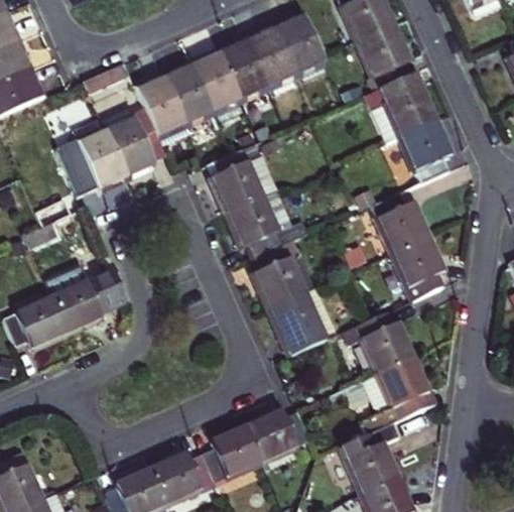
[(0,0),(0,15),(9,12),(4,0),(0,0)]
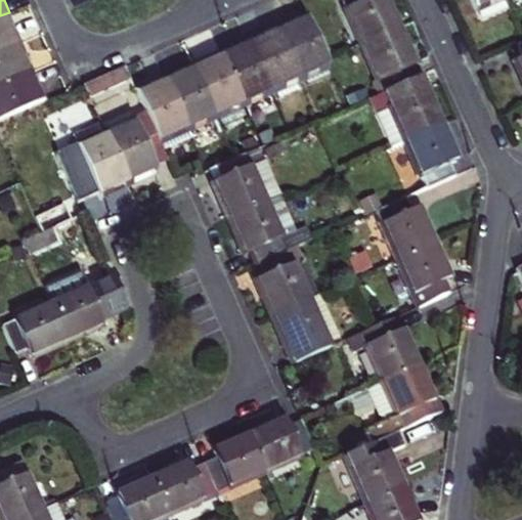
[(346,0),(363,41),(400,26),(392,7),(389,0),(346,0)]
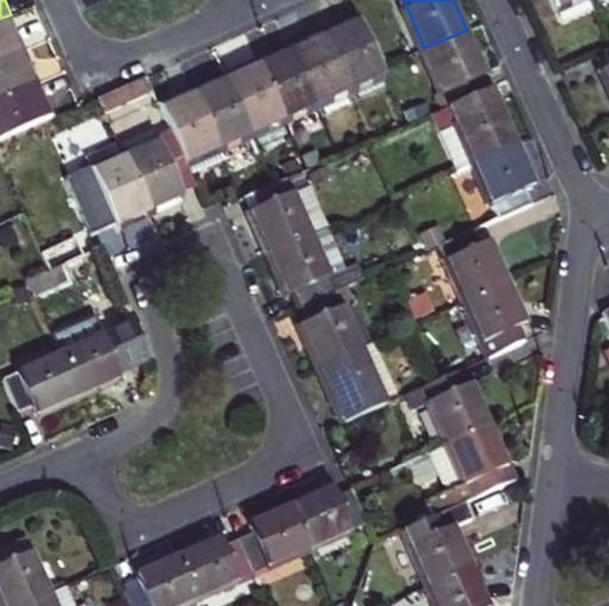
[(553,0),(557,6),(557,5),(563,19),(596,4),(594,0),(553,0)]
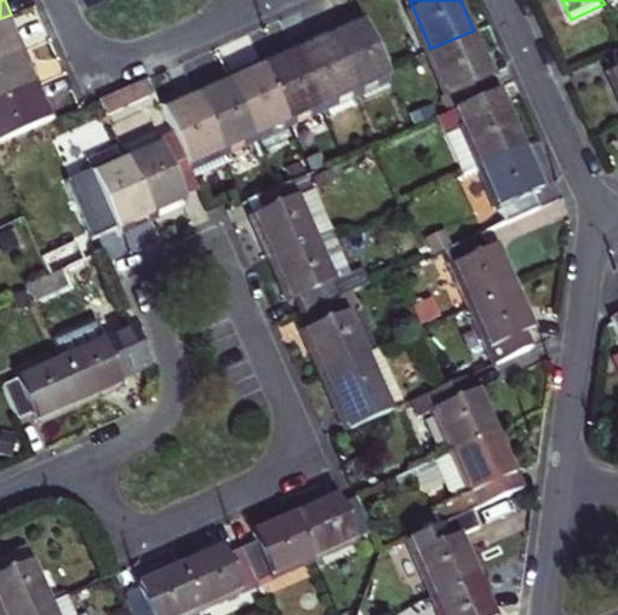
[(392,80),(387,67),(361,10),(345,17),(328,26),(359,96),(392,80)]
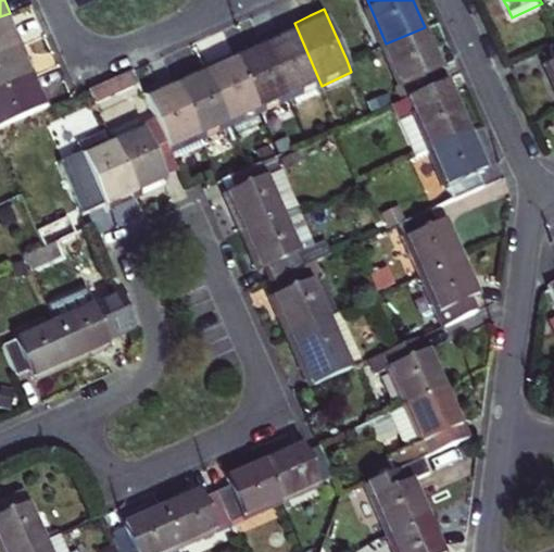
[(16,27),(10,13),(0,16),(0,52),(23,42),(16,27)]
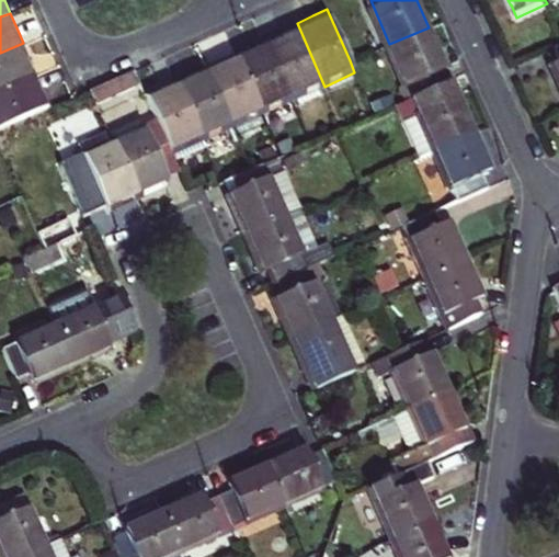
[(295,100),(324,87),(297,23),(282,30),(266,36),(292,92),(295,100)]
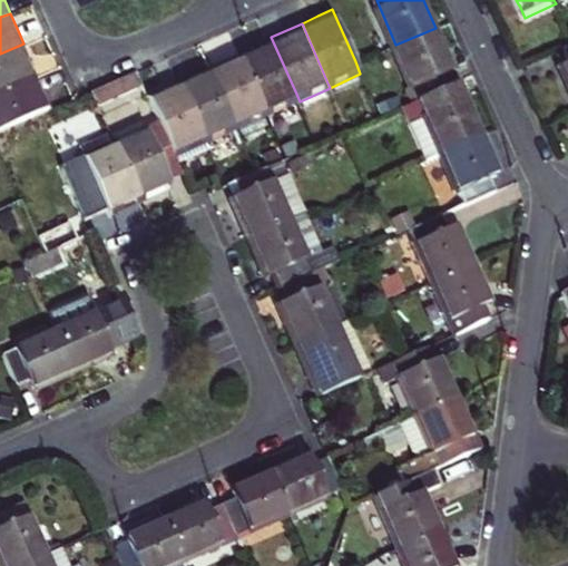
[(408,87),(412,99),(458,79),(447,54),(436,28),(395,45),(413,85),(408,87)]
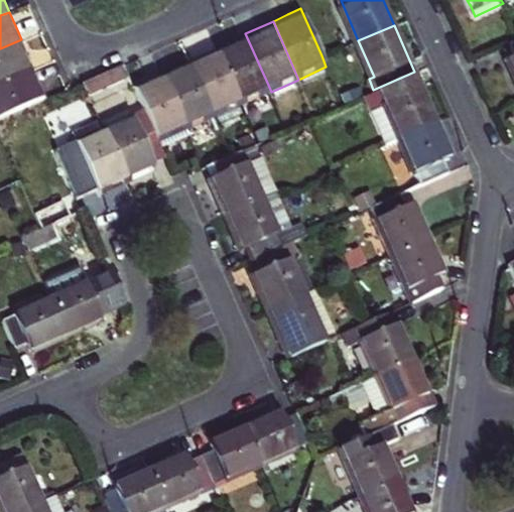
[(268,85),(245,33),(231,40),(218,46),(240,98),(268,85)]
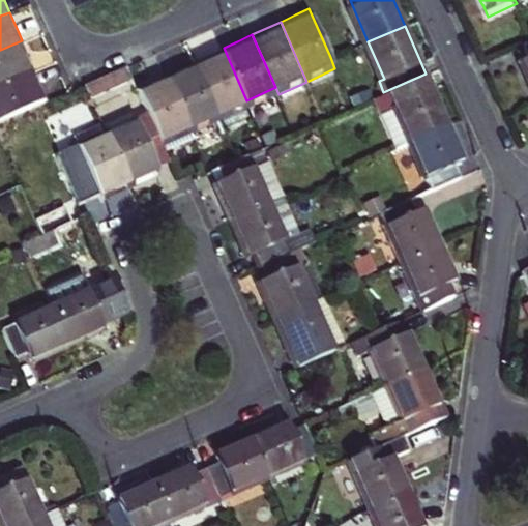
[(28,55),(22,40),(0,50),(0,84),(34,69),(28,55)]
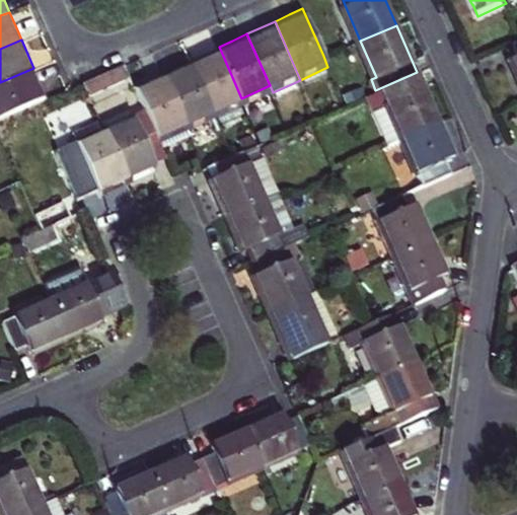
[(192,59),(214,111),(241,98),(219,47),(205,53),(192,59)]
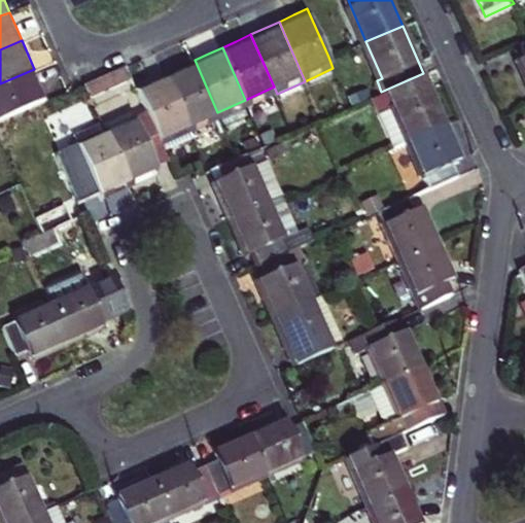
[(189,126),(217,112),(195,60),(180,66),(166,73),(178,99),(189,126)]
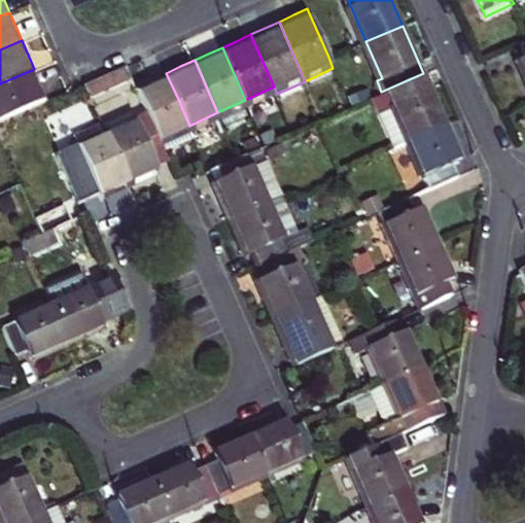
[(128,64),(85,82),(92,95),(133,77),(128,64)]
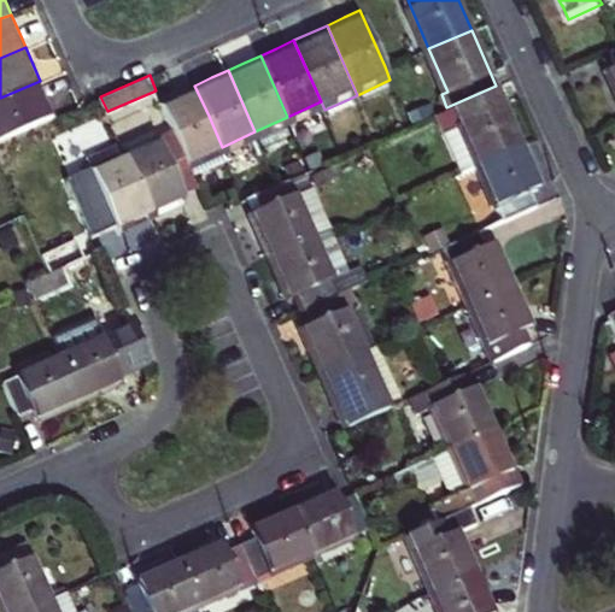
[(48,98),(40,81),(0,98),(0,139),(56,115),(48,98)]
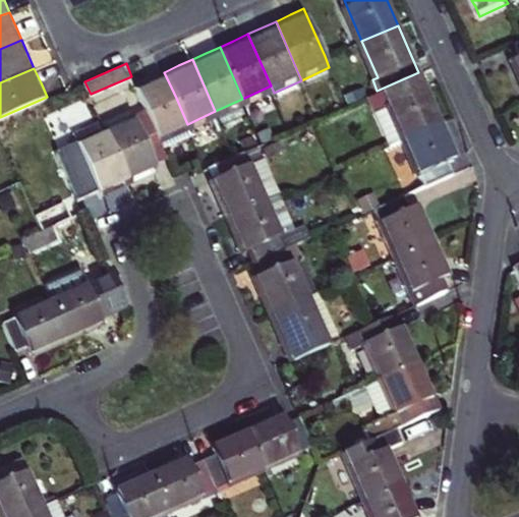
[(146,109),(159,137),(187,124),(176,98),(164,72),(150,78),(135,85),(146,109)]
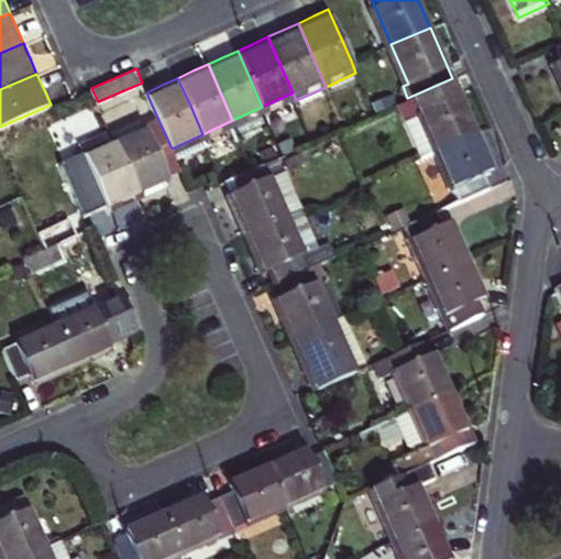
[(437,148),(475,131),(463,105),(452,78),(407,98),(398,102),(421,154),(437,148)]
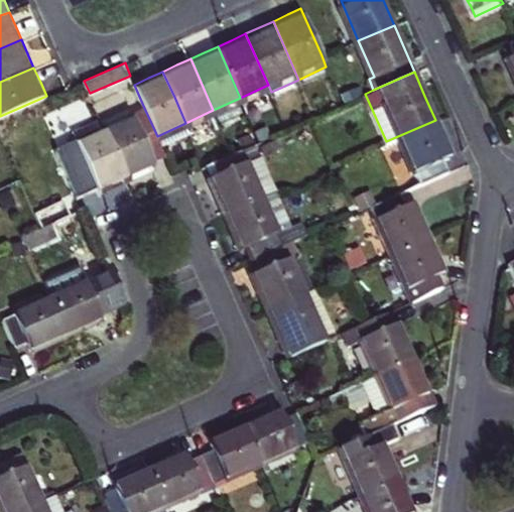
[(346,101),(364,93),(360,84),(342,91),(346,101)]
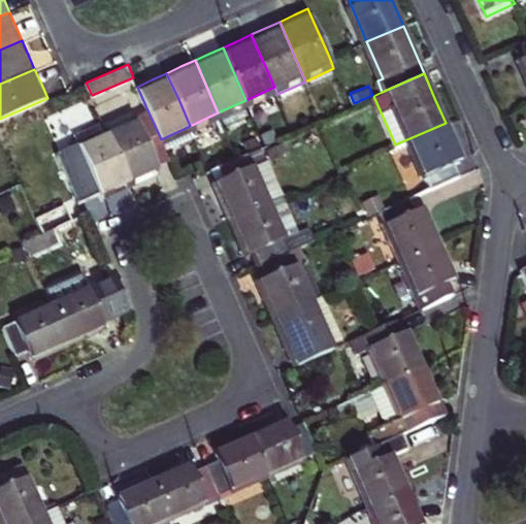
[(106,129),(130,184),(144,177),(159,170),(158,167),(170,161),(161,139),(148,110),(106,129)]
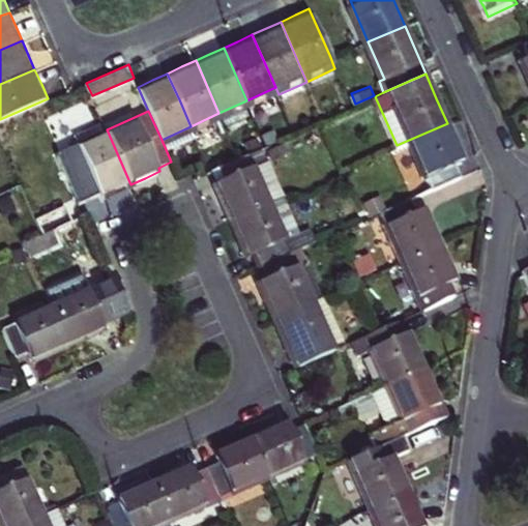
[(130,184),(107,129),(104,130),(100,121),(75,134),(79,141),(78,141),(65,147),(72,165),(89,200),(95,197),(101,194),(104,197),(130,184)]
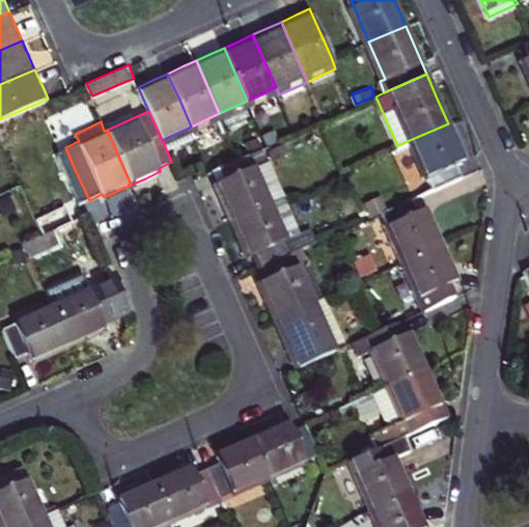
[(293,128),(290,121),(265,133),(267,140),(293,128)]
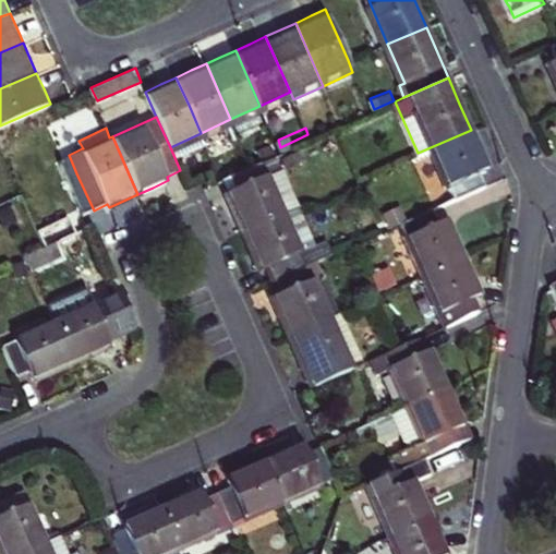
[(484,184),(479,171),(487,168),(479,149),(471,130),(433,146),(456,197),(484,184)]
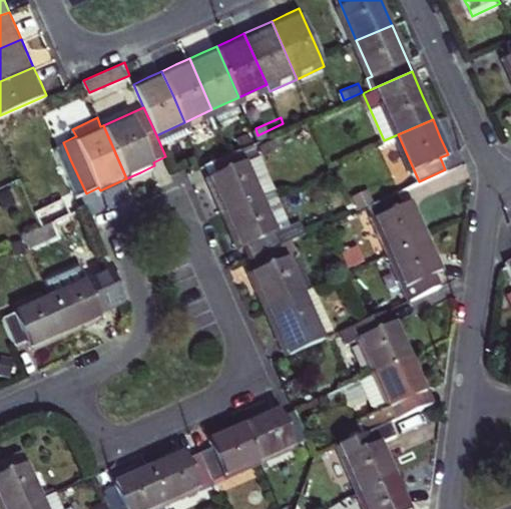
[(282,146),(278,136),(260,144),(264,154),(282,146)]
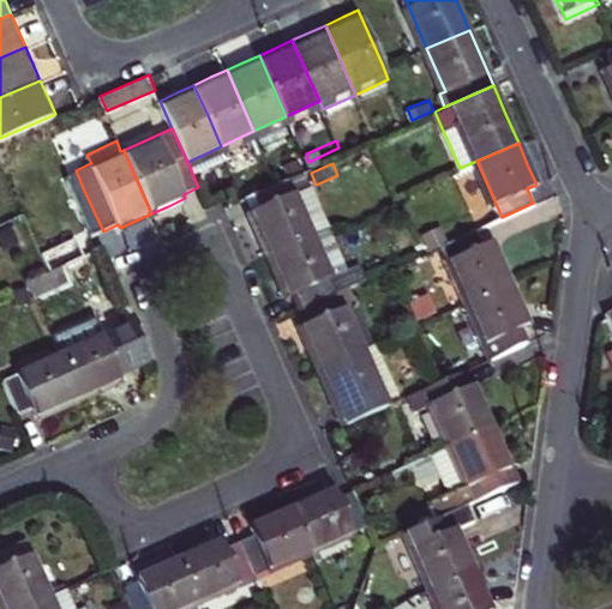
[(276,181),(253,191),(261,206),(252,210),(261,230),(270,251),(328,227),(310,186),(299,191),(291,175),(276,181)]
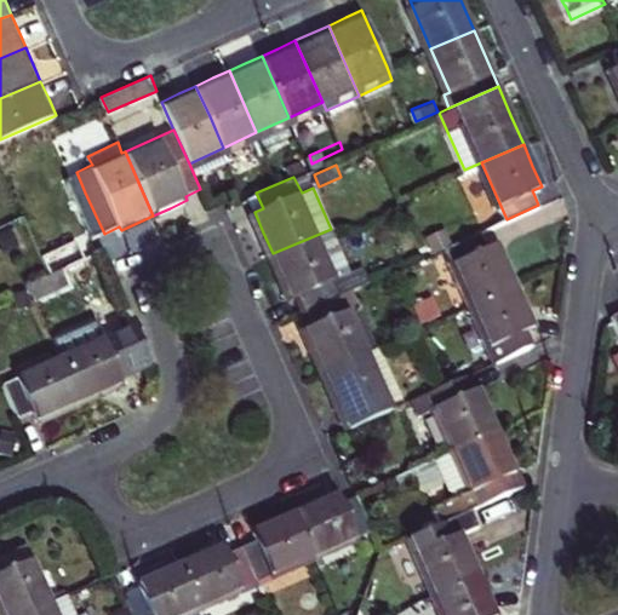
[(18,239),(12,225),(0,230),(0,233),(5,245),(18,239)]
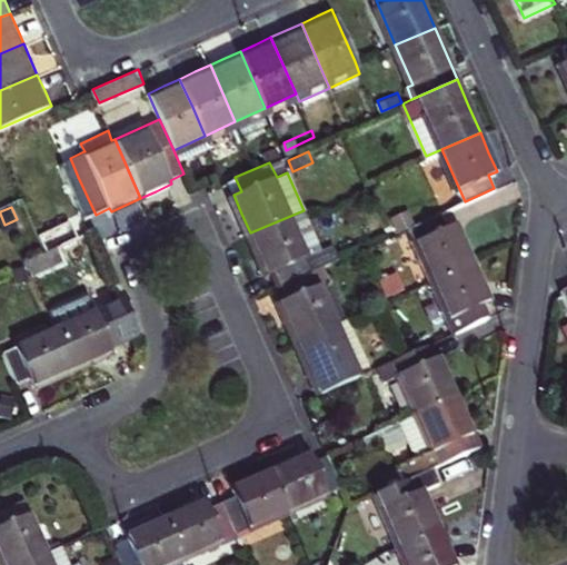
[(417,222),(410,207),(393,216),(399,230),(410,225),(417,222)]
